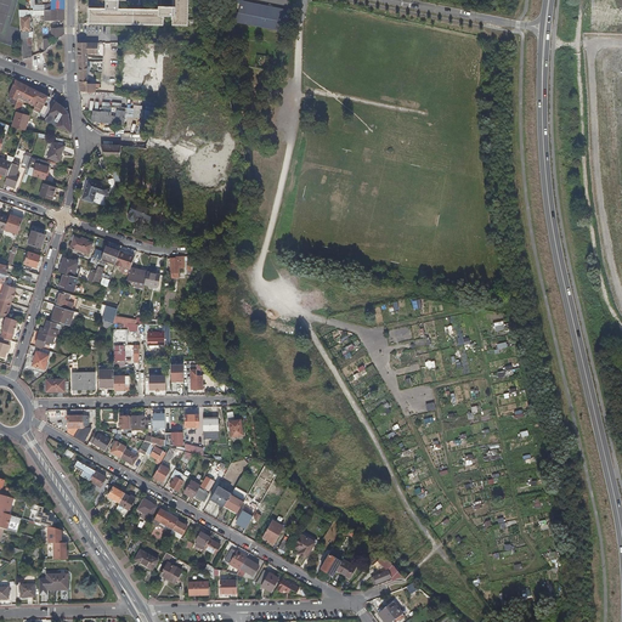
[(51,0),(51,5),(51,10),(64,10),(64,0),(51,0)]
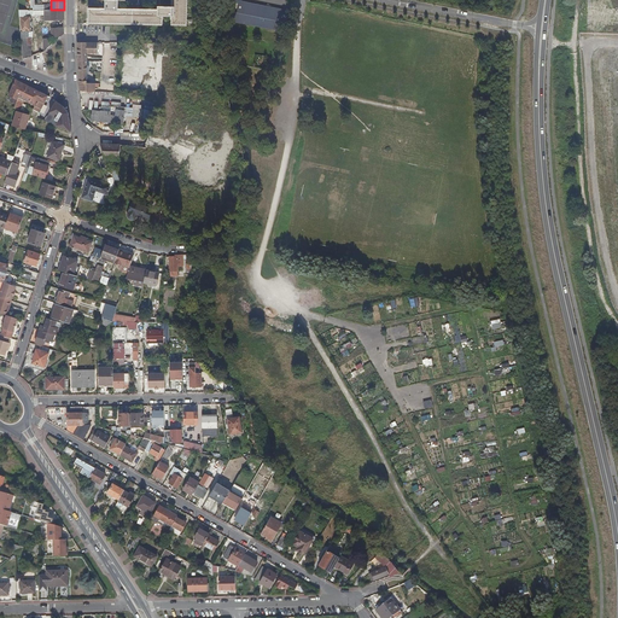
[(172,0),(172,7),(158,6),(158,10),(118,9),(118,0),(124,0),(123,0),(105,0),(105,9),(89,9),(88,24),(163,25),(163,17),(172,17),(172,25),(187,25),(187,0),(172,0)]
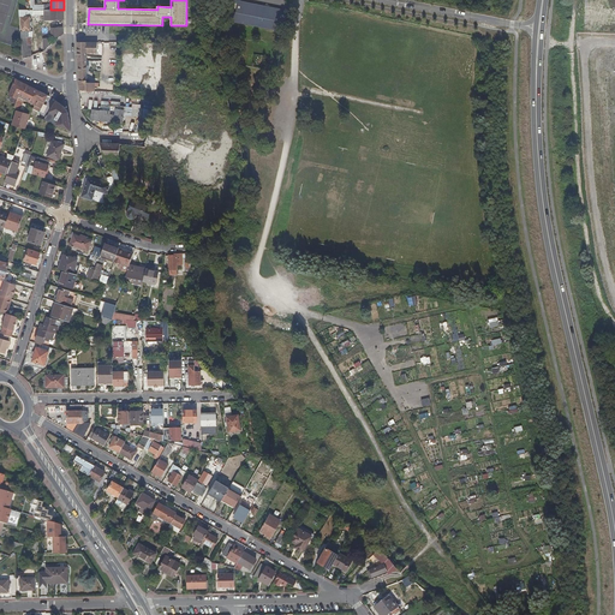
[(230,21),(282,31),(287,10),(234,0),(233,0),(233,3),(238,4),(236,12),(231,12),(230,21)]
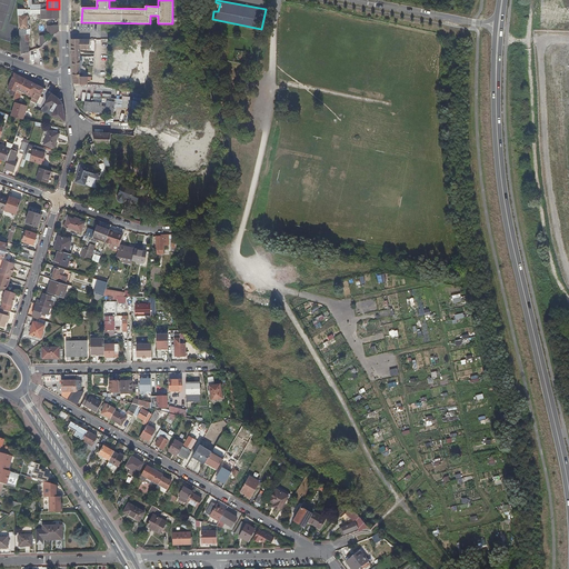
[(28,9),(18,9),(21,55),(29,52),(29,35),(27,35),(27,29),(28,29),(28,15),(30,15),(40,13),(40,20),(59,19),(59,9),(47,9),(30,9),(30,7),(28,7),(28,9)]
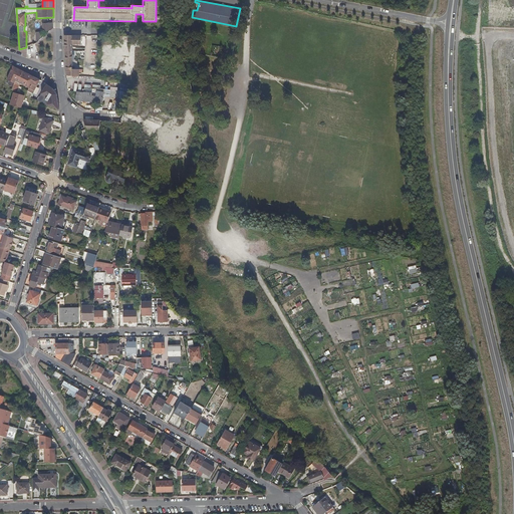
[(81,35),(64,35),(65,50),(72,50),(72,44),(81,45),(81,35)]
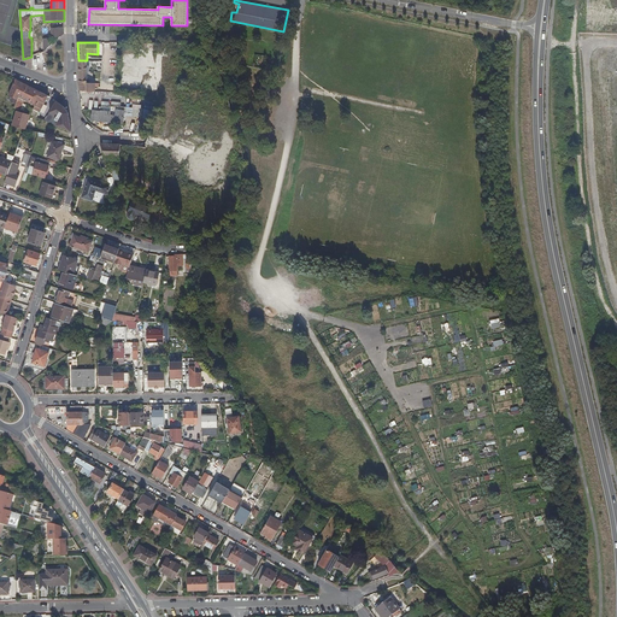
[(156,43),(140,42),(139,53),(156,53),(156,43)]
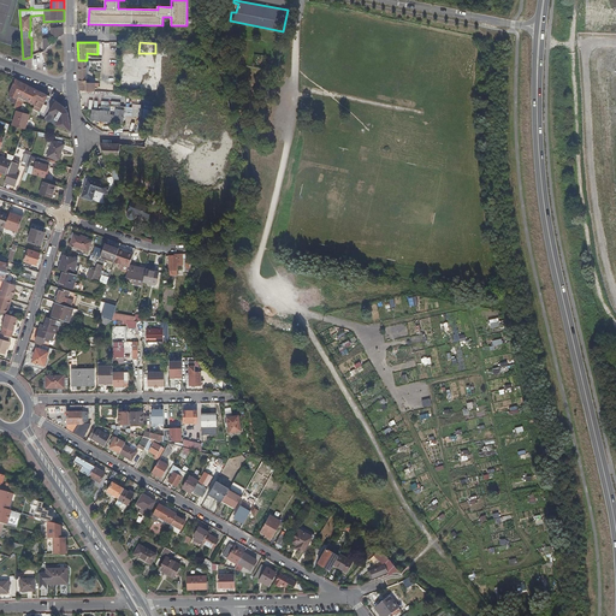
[(87,60),(78,60),(81,90),(95,92),(95,83),(90,83),(90,81),(88,80),(87,71),(89,71),(89,66),(87,66),(87,60)]
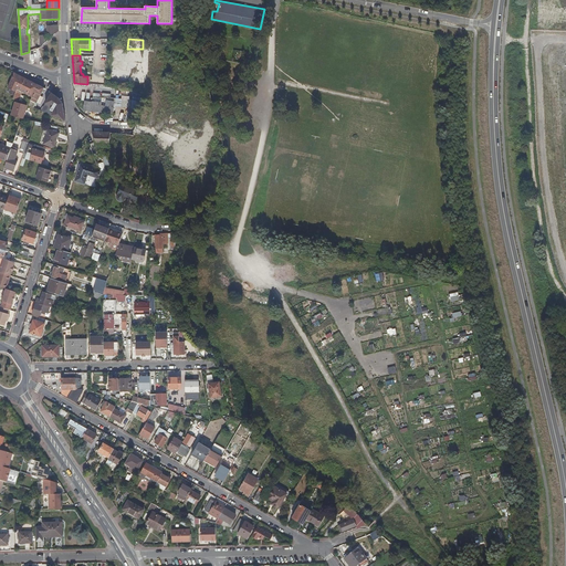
[(0,65),(0,75),(2,77),(2,76),(9,80),(12,72),(0,65)]
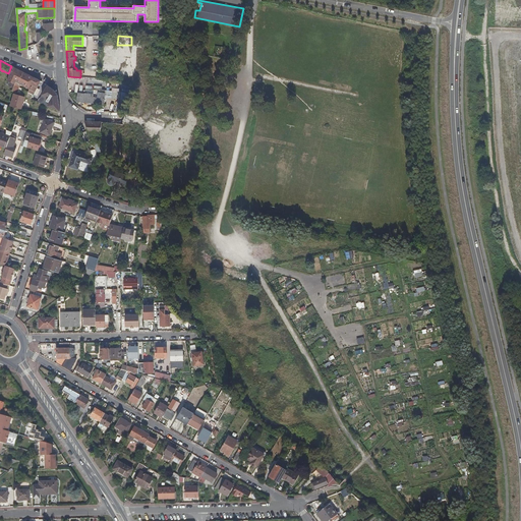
[(41,81),(13,67),(7,80),(15,84),(16,82),(20,84),(21,85),(31,91),(33,85),(38,88),(41,81)]
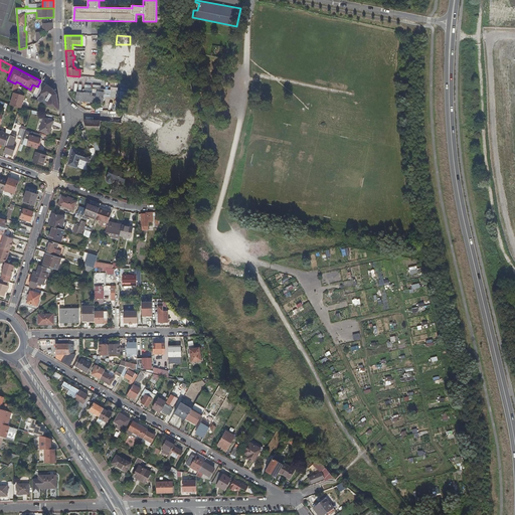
[(16,81),(15,83),(12,91),(16,93),(20,83),(16,81)]
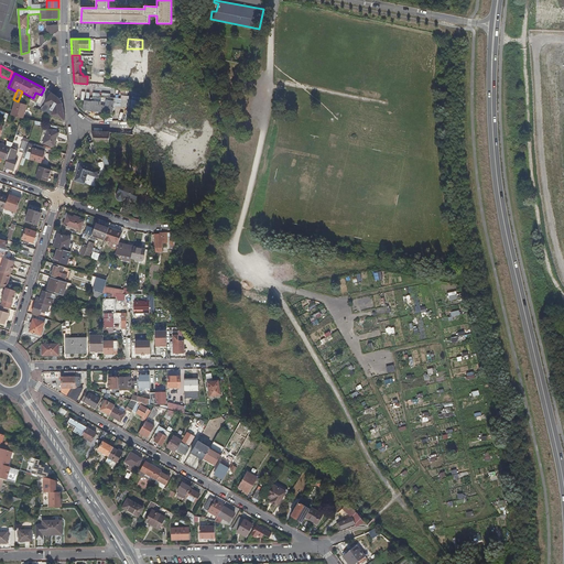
[(50,91),(46,96),(49,100),(55,99),(56,98),(57,98),(58,98),(50,91)]
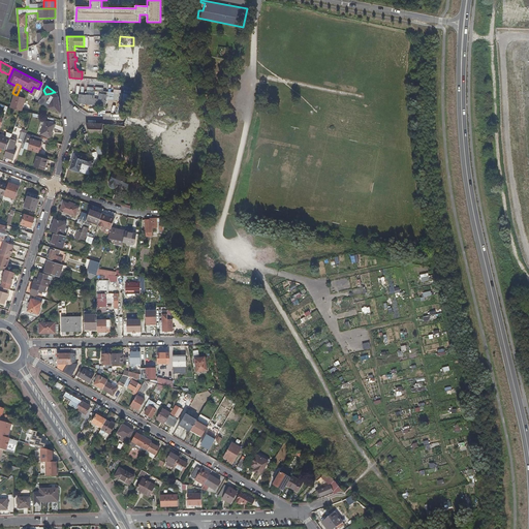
[(38,89),(33,87),(31,92),(30,94),(34,96),(38,89)]
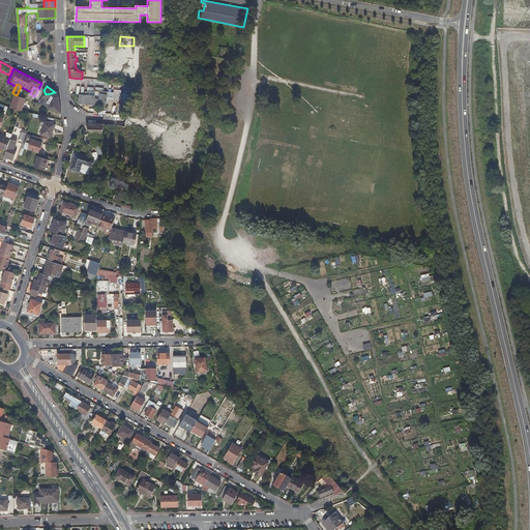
[(86,95),(80,94),(79,104),(106,106),(107,104),(108,91),(95,90),(95,91),(88,90),(87,95),(86,95)]
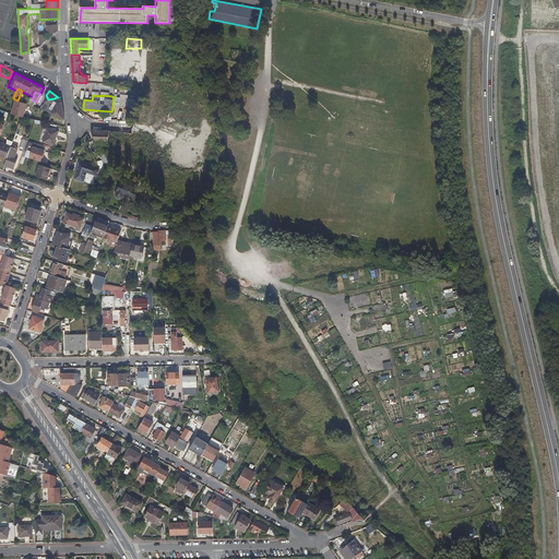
[(130,98),(114,96),(113,109),(114,109),(115,105),(127,106),(130,98)]
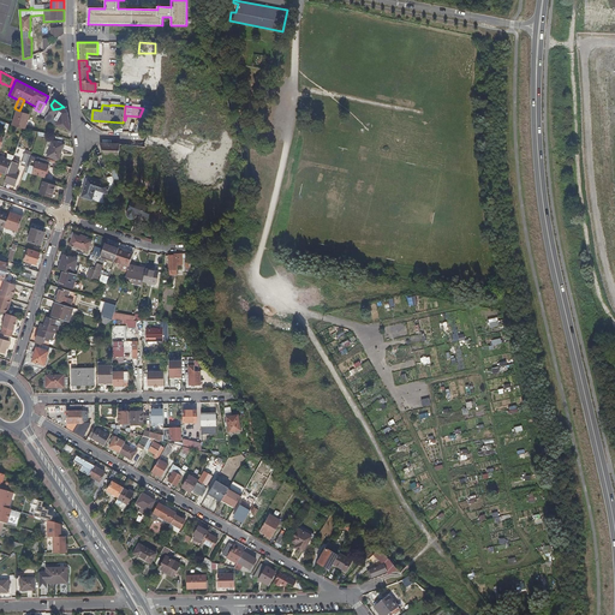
[(151,111),(143,108),(139,117),(135,131),(143,132),(144,129),(151,111)]
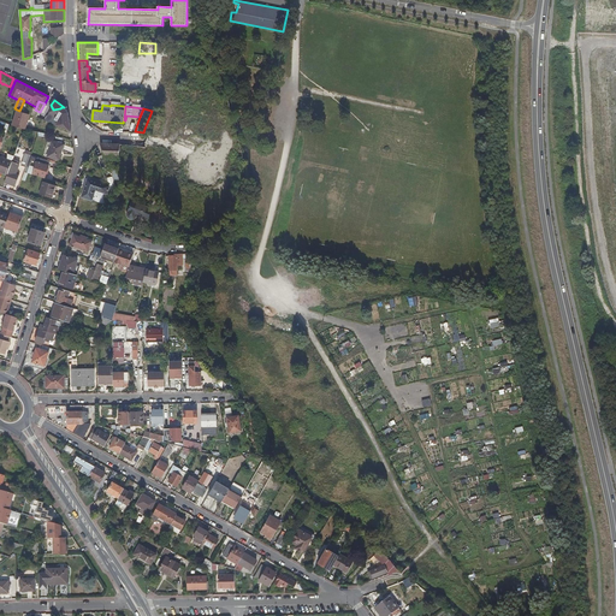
[(30,114),(17,111),(12,126),(24,129),(25,130),(30,114)]
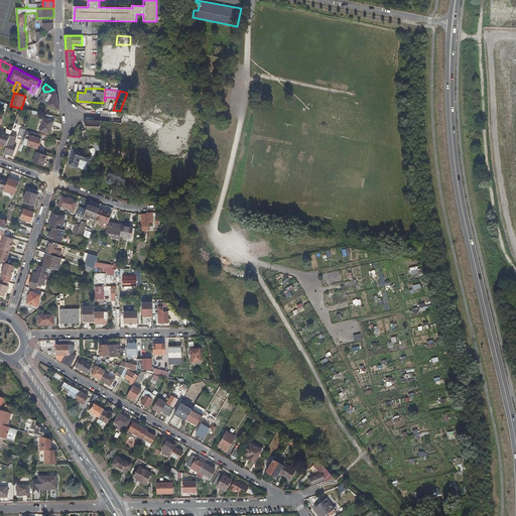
[(53,121),(43,118),(39,131),(49,134),(53,121)]
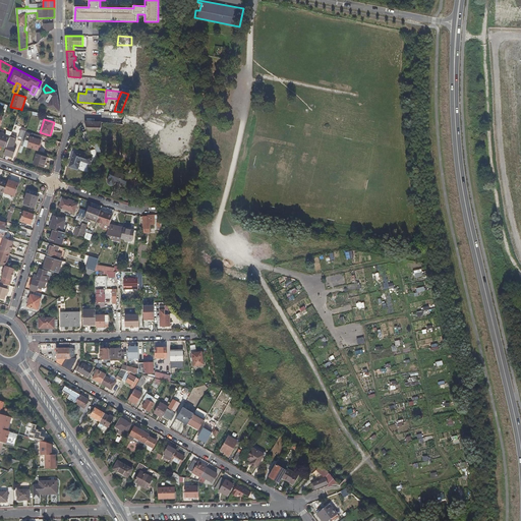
[(89,132),(101,133),(101,139),(105,139),(105,146),(113,147),(140,149),(142,135),(140,135),(141,125),(121,123),(101,121),(85,121),(85,123),(89,132)]
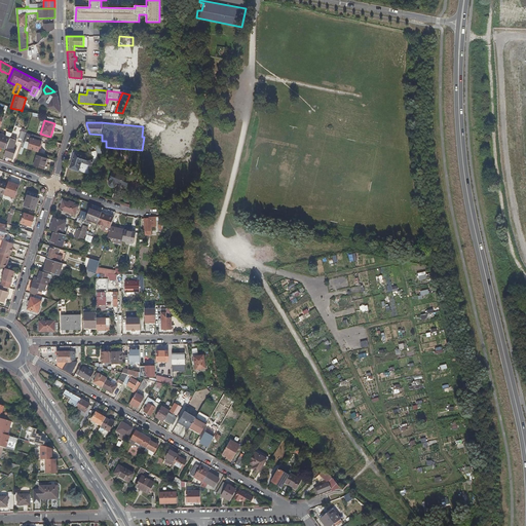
[(43,138),(26,133),(23,143),(21,147),(38,152),(43,138)]
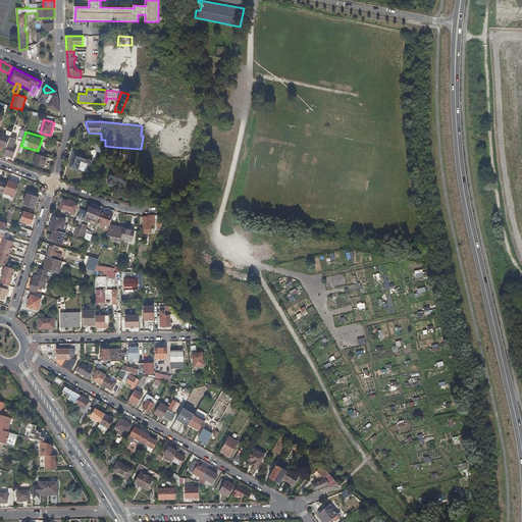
[(5,135),(0,133),(0,146),(6,149),(7,146),(10,137),(5,135)]
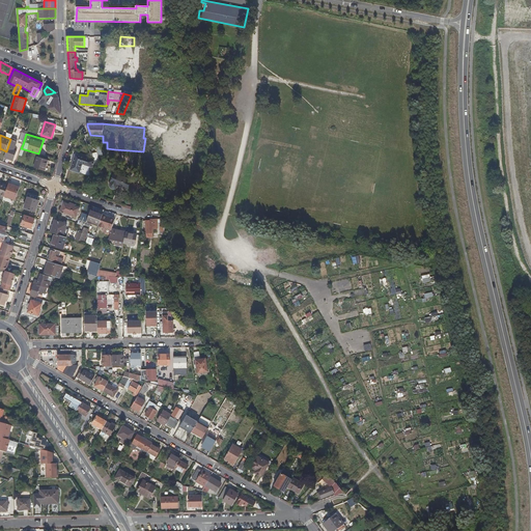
[(7,148),(6,151),(4,158),(14,161),(17,151),(7,148)]
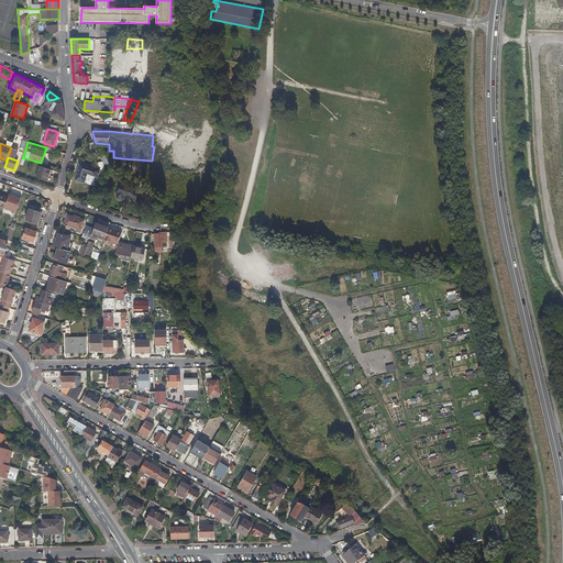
[(100,170),(80,164),(75,179),(84,183),(87,173),(98,177),(100,170)]
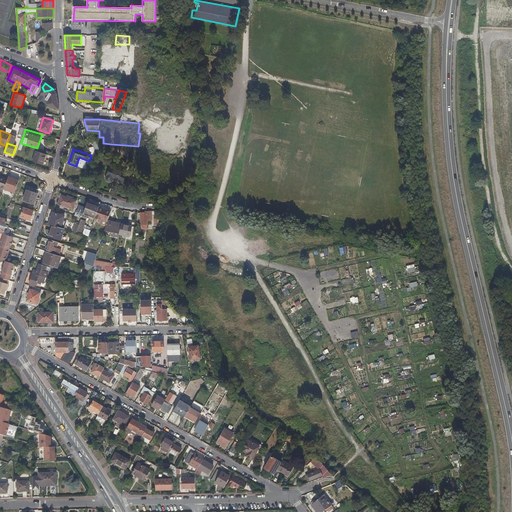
[(44,154),(36,151),(33,161),(41,164),(44,154)]
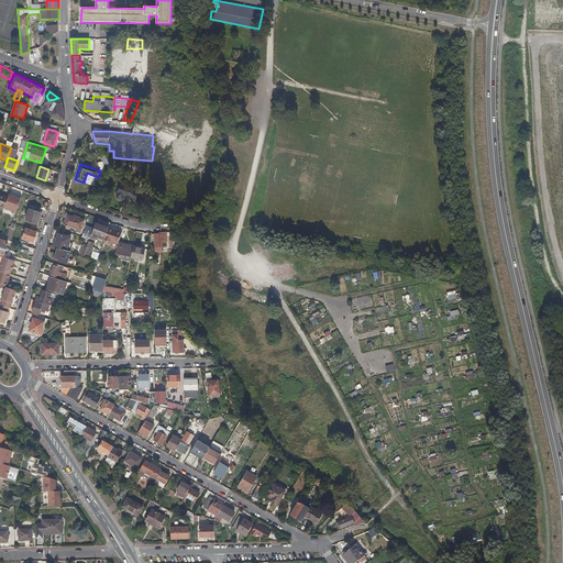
[(139,190),(121,183),(117,194),(117,196),(117,197),(117,198),(118,199),(119,199),(121,199),(122,199),(123,198),(124,196),(134,200),(139,190)]
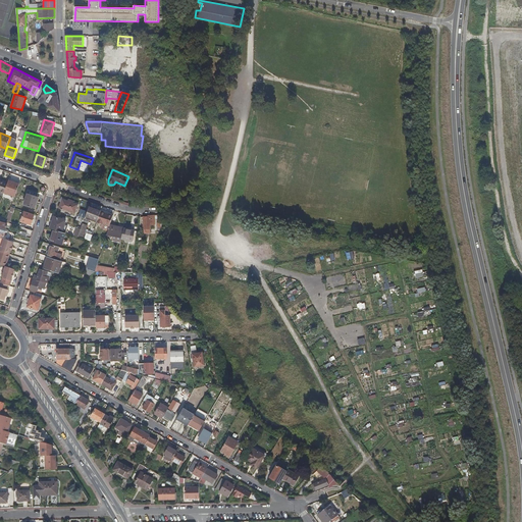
[(8,181),(8,183),(4,193),(15,197),(19,185),(8,181)]
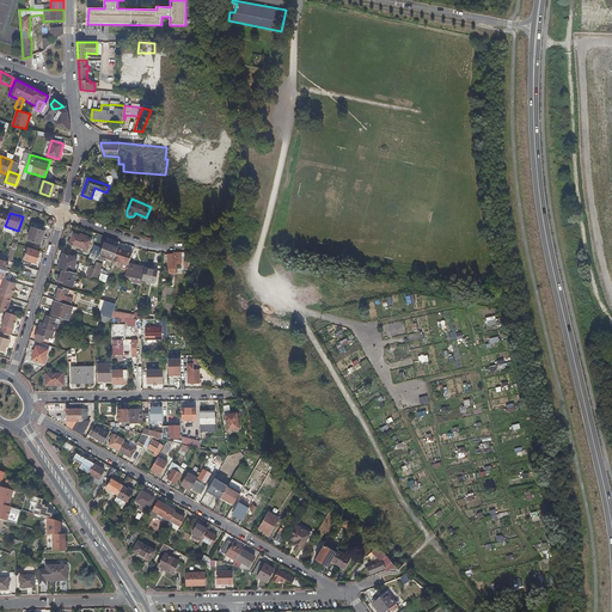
[(46,231),(32,227),(28,240),(41,245),(46,231)]
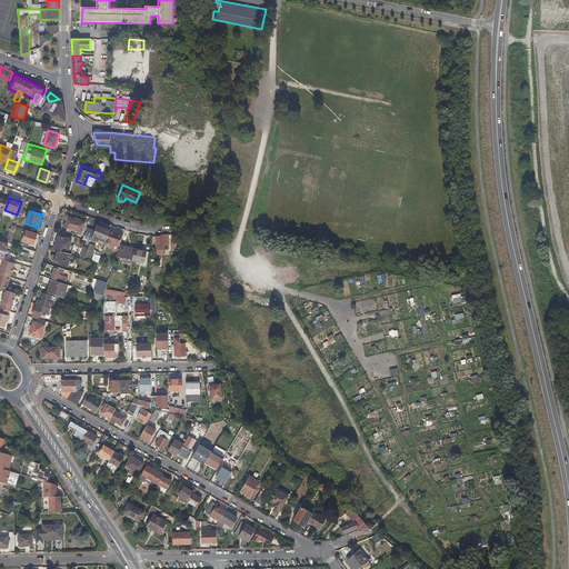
[(80,220),(68,216),(65,226),(81,232),(85,223),(79,221),(80,220)]
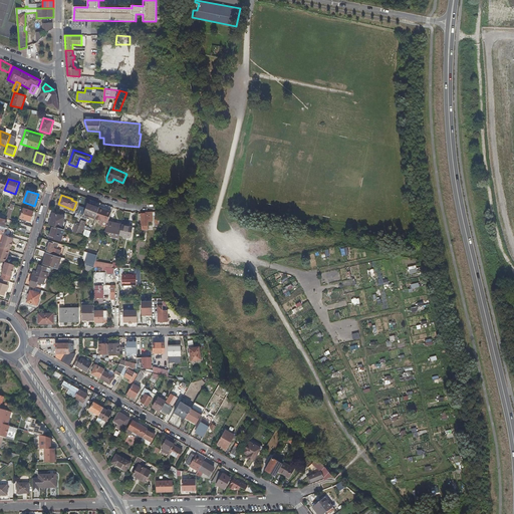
[(153,212),(153,221),(155,221),(154,227),(159,228),(159,225),(158,225),(160,212),(162,213),(163,208),(156,207),(155,212),(153,212)]
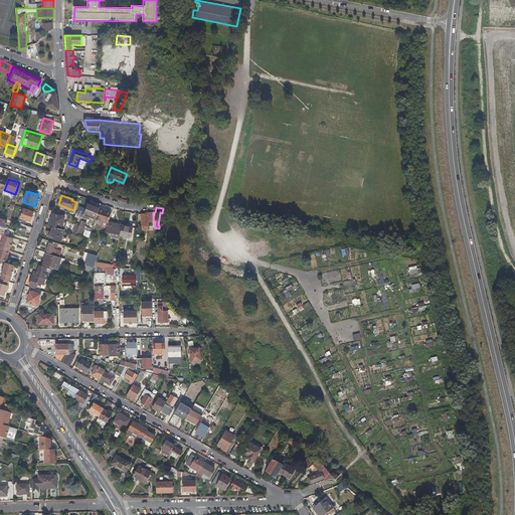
[(112,212),(100,208),(96,219),(101,221),(101,220),(108,222),(109,221),(112,212)]
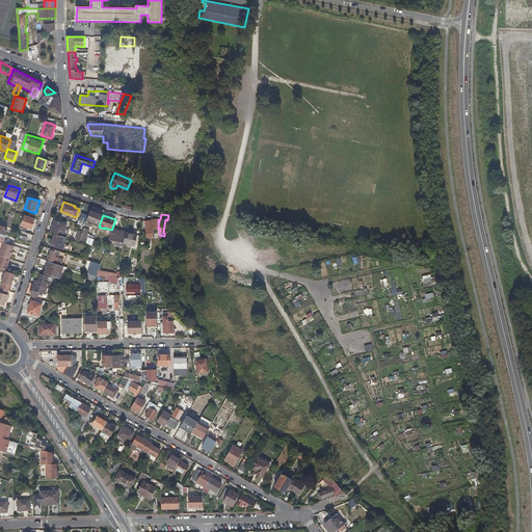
[(35,219),(25,216),(22,225),(28,228),(29,227),(32,229),(35,219)]
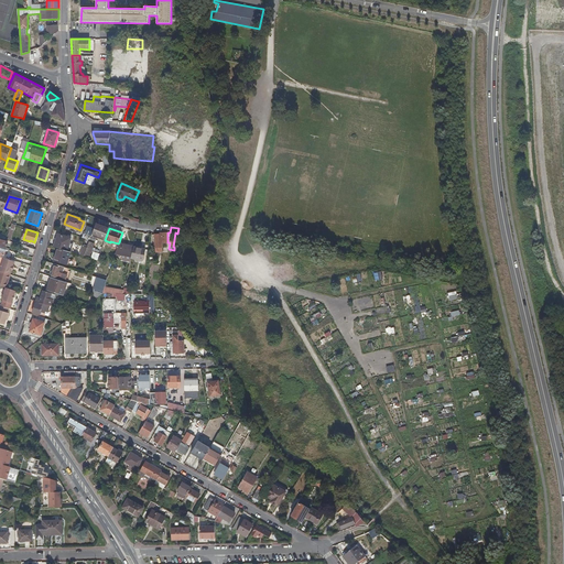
[(94,230),(91,236),(89,239),(84,256),(89,258),(91,251),(98,253),(99,250),(93,248),(98,231),(94,230)]
